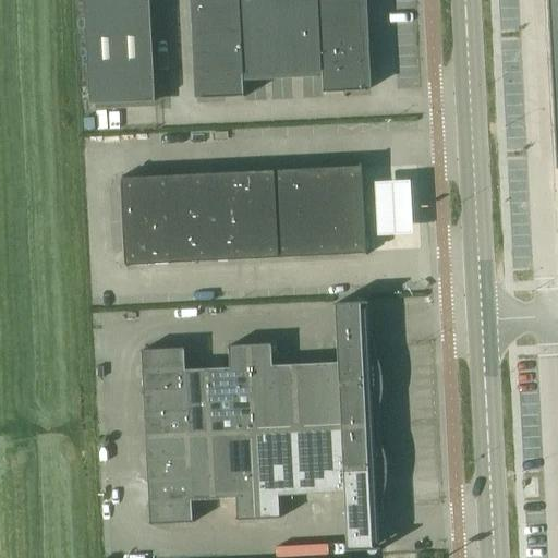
[(149,0),(85,0),(91,106),(155,102),(154,92),(149,0)]
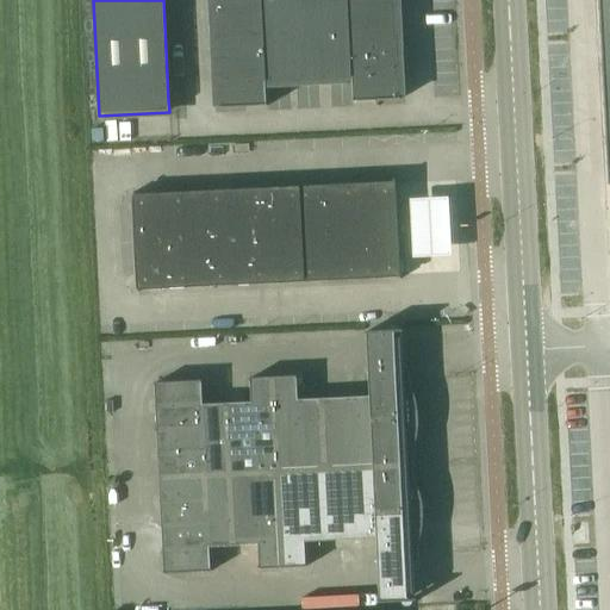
[(261,0),(215,0),(216,12),(261,11),(261,0)]
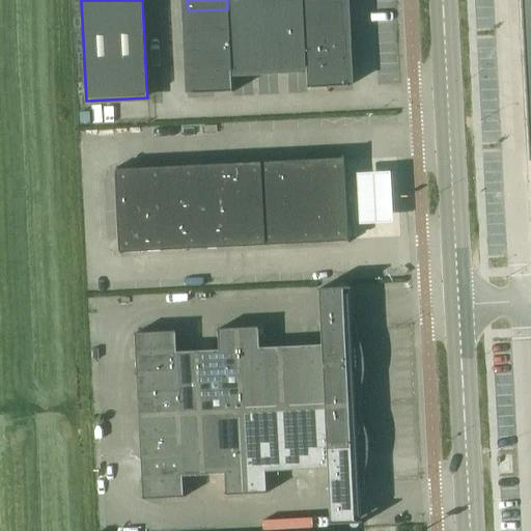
[(252,0),(227,0),(227,9),(253,8),(252,0)]
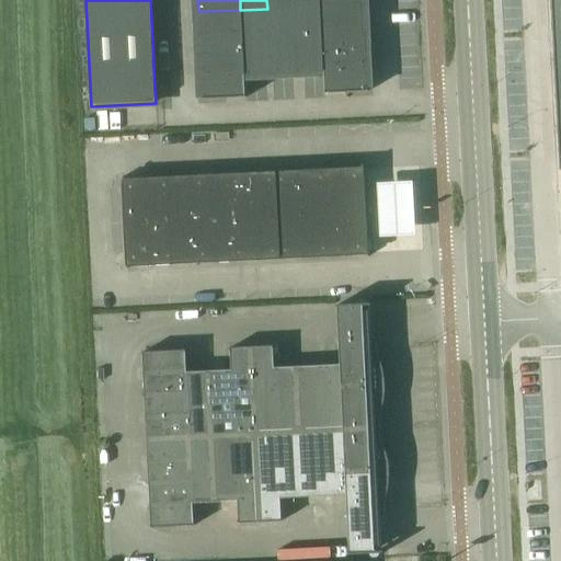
[(560,0),(550,0),(559,171),(560,170),(560,0)]
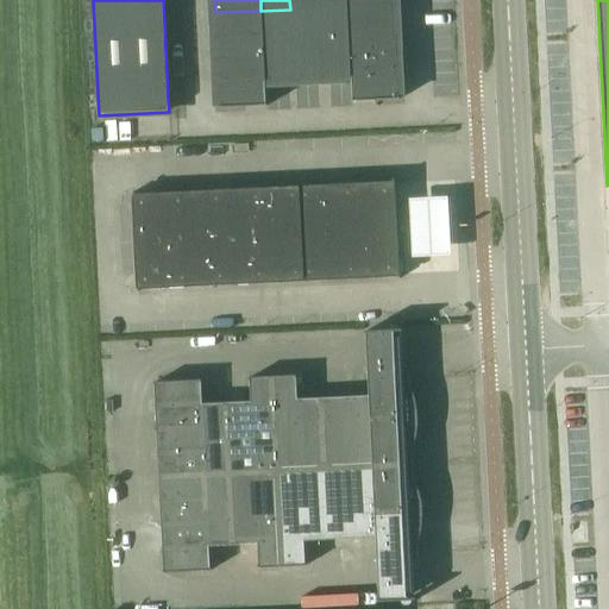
[(394,37),(393,5),(347,6),(350,54),(397,52),(396,37),(394,37)]
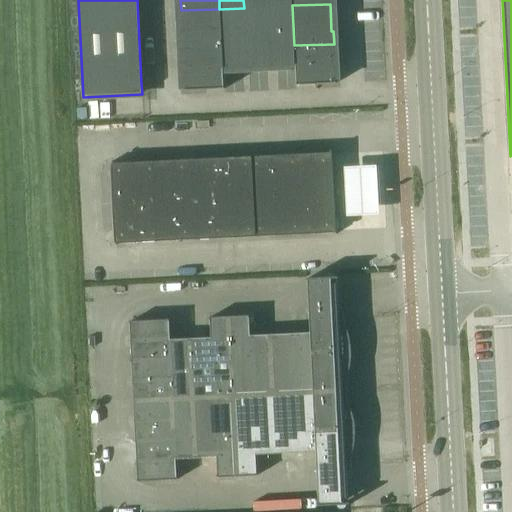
[(271,67),(295,66),(295,65),(294,45),(292,5),(268,7),(271,67)]
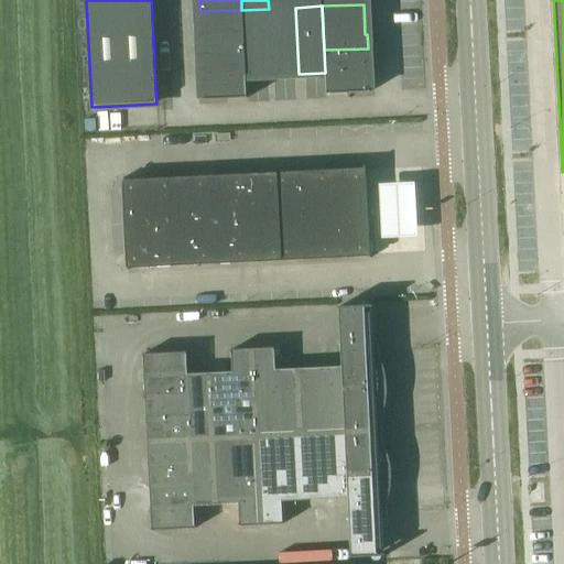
[(272,76),(299,74),(295,8),(269,9),(272,76)]
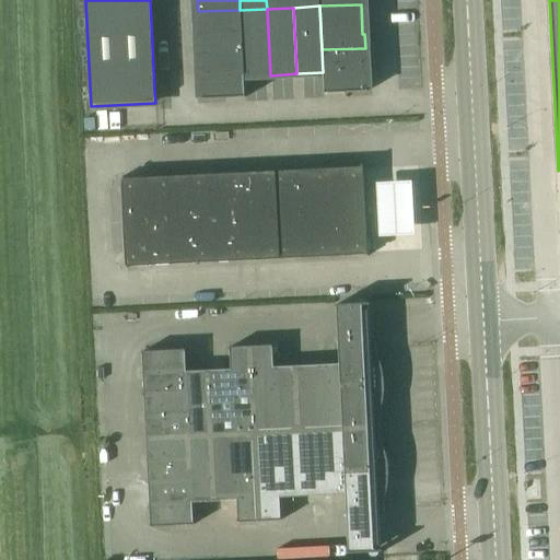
[(243,77),(270,76),(267,9),(240,10),(242,32),(243,54),(244,76),(243,76),(243,77)]
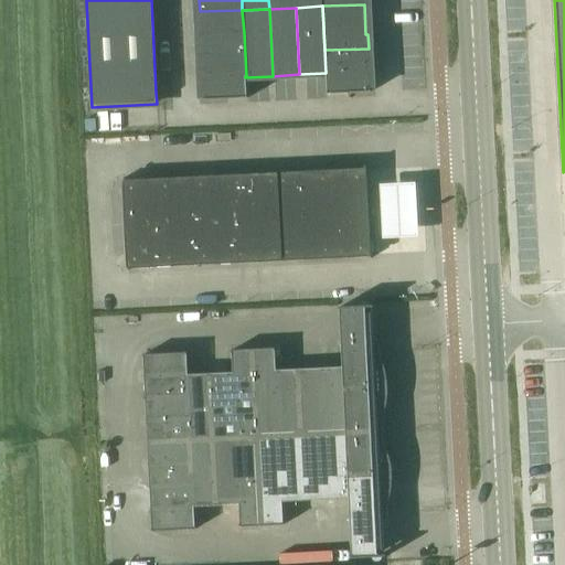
[(200,11),(200,34),(244,32),(242,10),(200,11)]
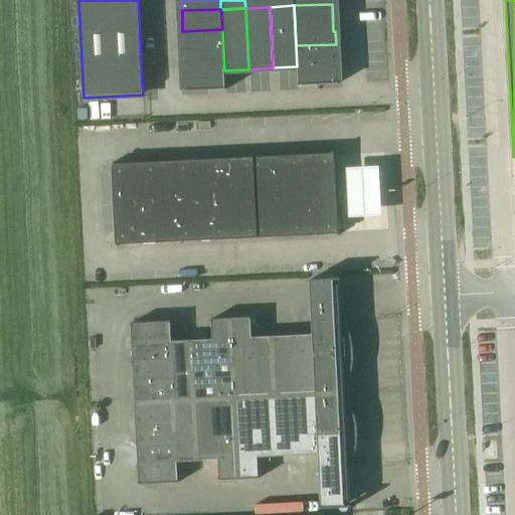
[(182,31),(183,51),(223,49),(222,29),(182,31)]
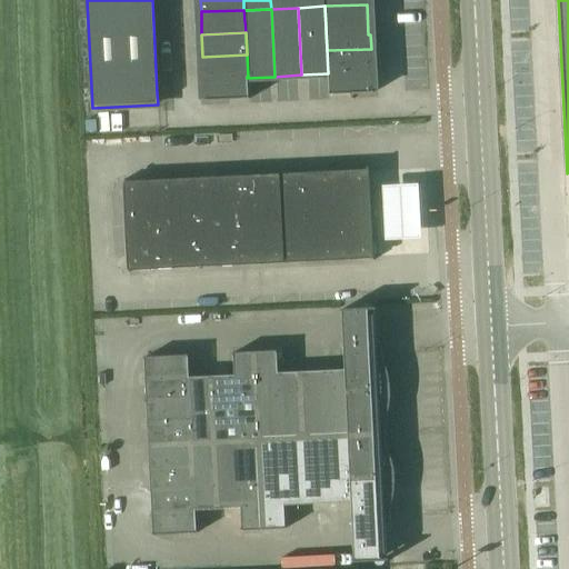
[(371,63),(371,49),(327,50),(328,72),(328,73),(329,96),(373,93),(372,73),(372,72),(370,72),(370,66),(369,63),(371,63)]
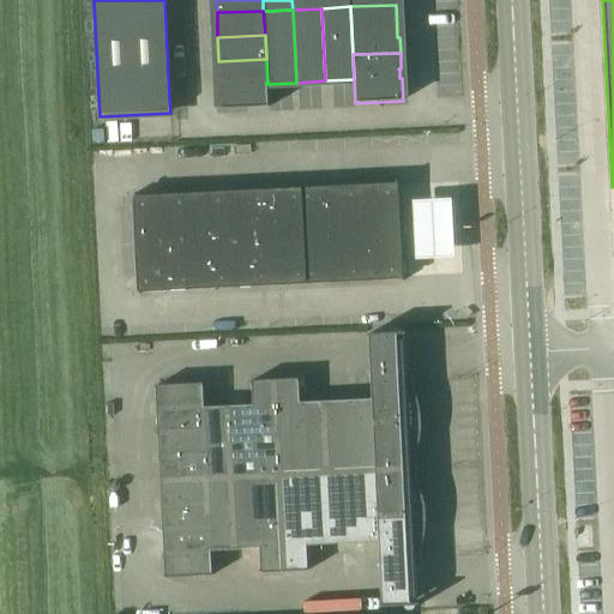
[(269,108),(266,84),(266,83),(268,83),(266,59),(218,61),(220,78),(222,78),(222,89),(220,89),(221,110),(269,108)]
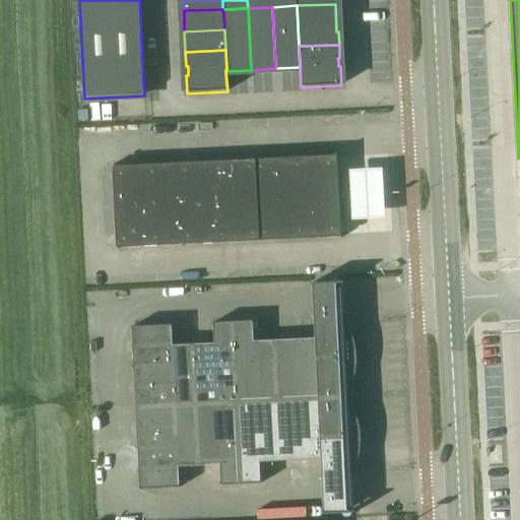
[(335,156),(316,157),(320,237),(339,236),(339,238),(341,238),(337,152),(335,152),(335,156)]
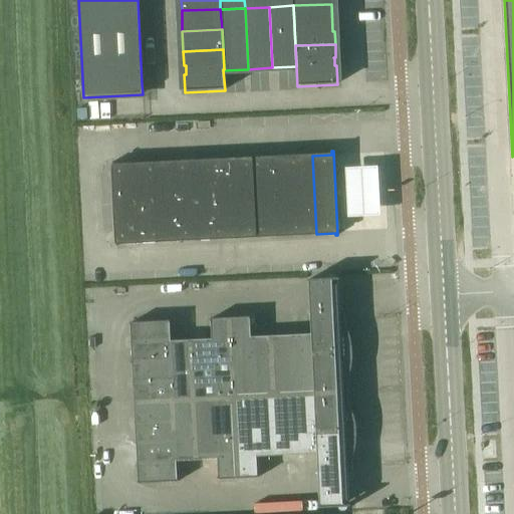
[(312,156),(263,158),(267,237),(316,234),(312,156)]
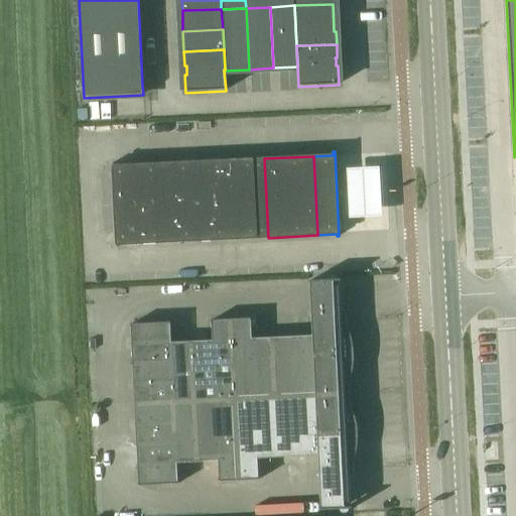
[(264,158),(225,160),(229,240),(268,238),(264,158)]
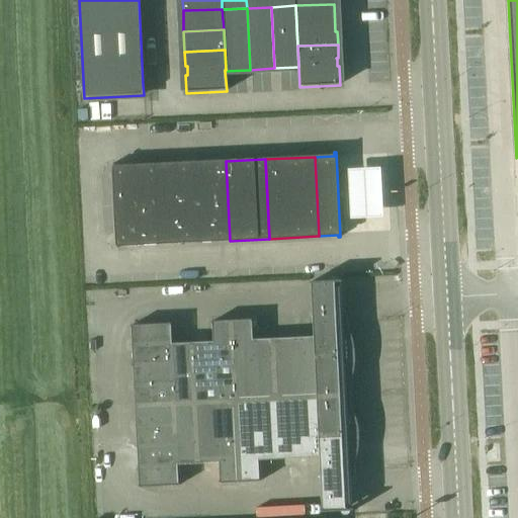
[(226,161),(186,163),(190,242),(230,241),(226,161)]
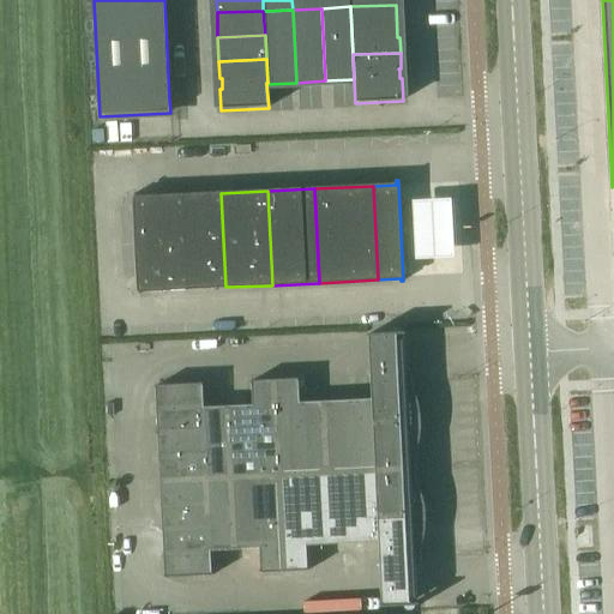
[(221,193),(181,196),(186,289),(226,287),(221,193)]
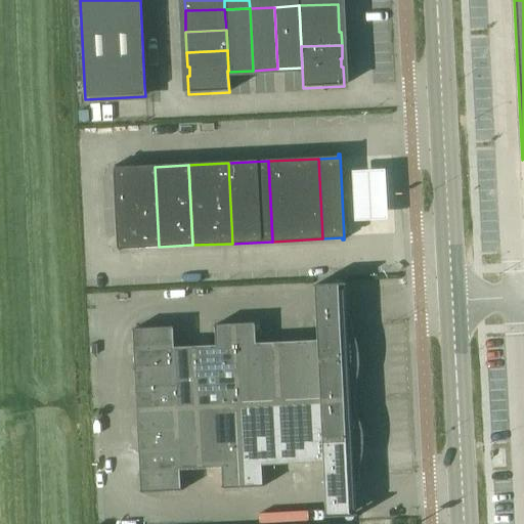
[(120,250),(140,250),(142,249),(142,248),(159,247),(155,167),(136,168),(116,168),(116,166),(113,166),(118,252),(120,251),(120,250)]
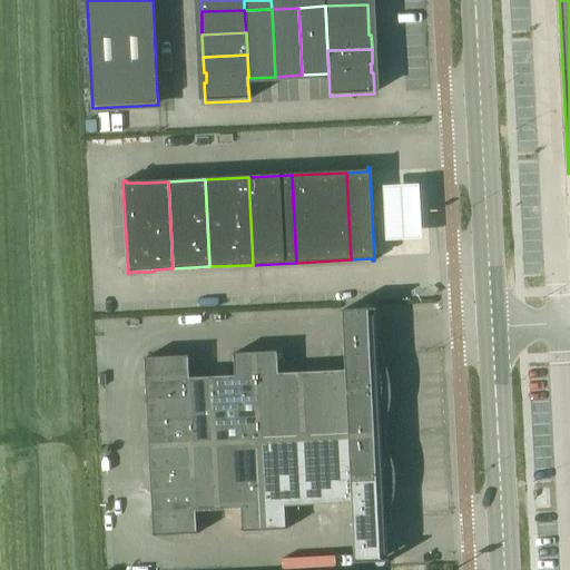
[(425,193),(376,194),(379,253),(428,252),(425,193)]
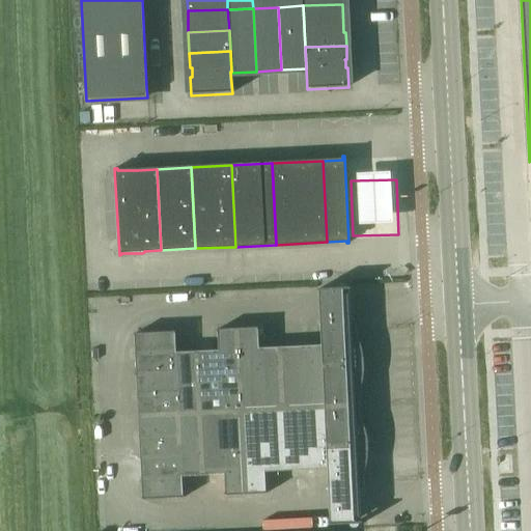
[(357,328),(356,322),(355,322),(355,325),(353,325),(351,287),(318,288),(322,344),(290,346),(294,409),(360,404),(360,398),(361,392),(362,386),(363,381),(364,374),(364,368),(364,362),(364,356),(362,351),(361,344),(359,339),(358,333),(357,328)]
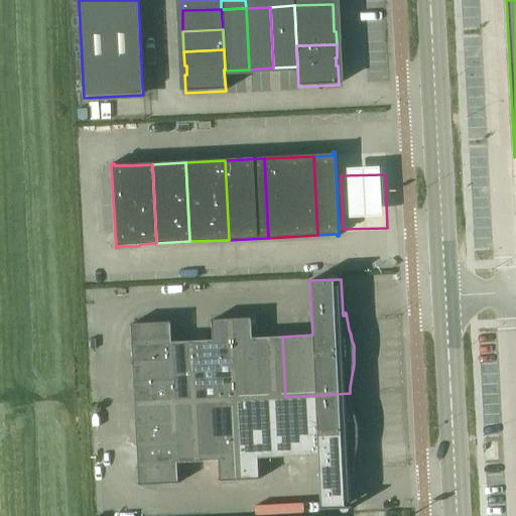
[(191,341),(195,401),(196,401),(235,399),(285,397),(282,337),(252,338),(251,317),(211,319),(212,340),(191,341)]
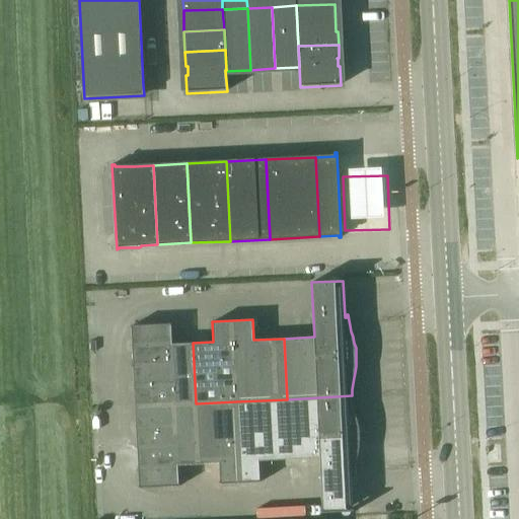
[(196,403),(193,343),(172,344),(171,323),(132,325),(136,406),(196,403)]
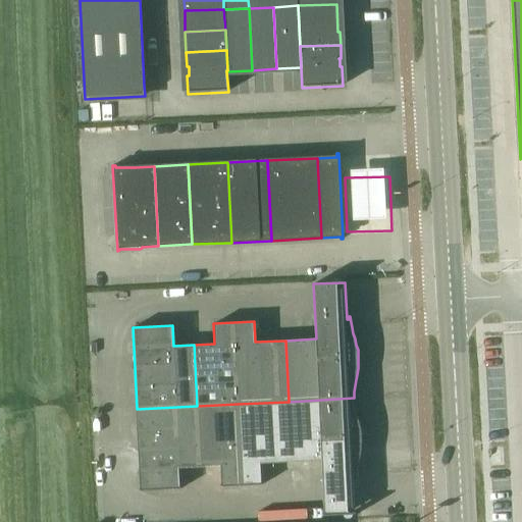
[(359,467),(360,460),(361,454),(362,448),(362,441),(362,434),(361,428),(359,422),(357,416),(356,410),(355,404),(354,398),(289,402),(238,404),(242,485),(262,484),(261,464),(322,461),(324,516),(356,514),(355,477),(357,477),(357,479),(358,479),(358,473),(359,467)]
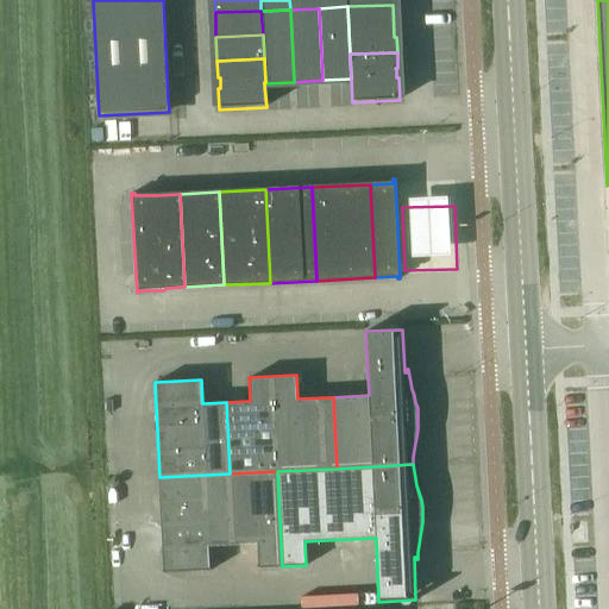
[(282,566),(277,471),(231,473),(233,545),(257,544),(258,567),(282,566)]
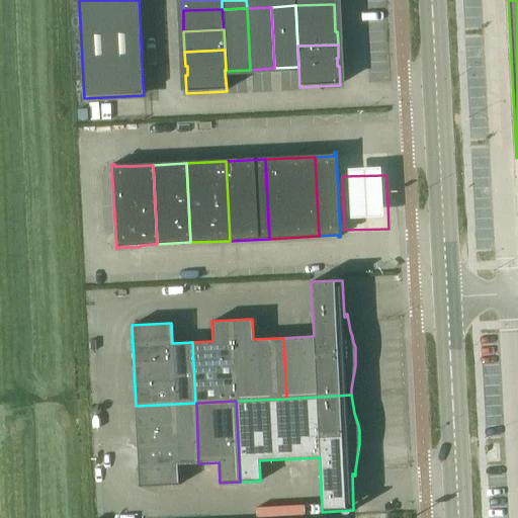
[(196,403),(195,403),(136,406),(140,487),(180,485),(178,464),(198,463),(196,403)]
